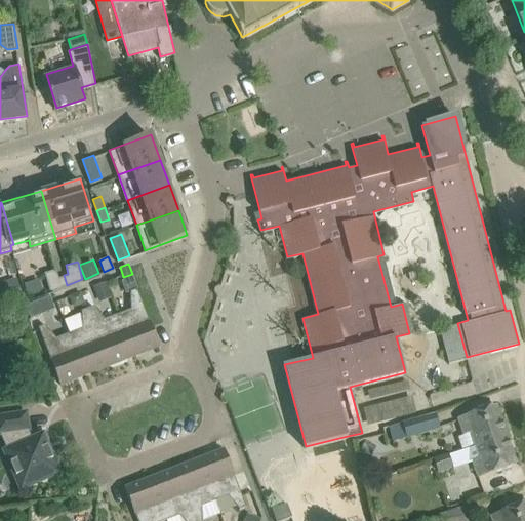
[(55,268),(44,271),(50,291),(67,285),(64,275),(58,276),(55,268)]
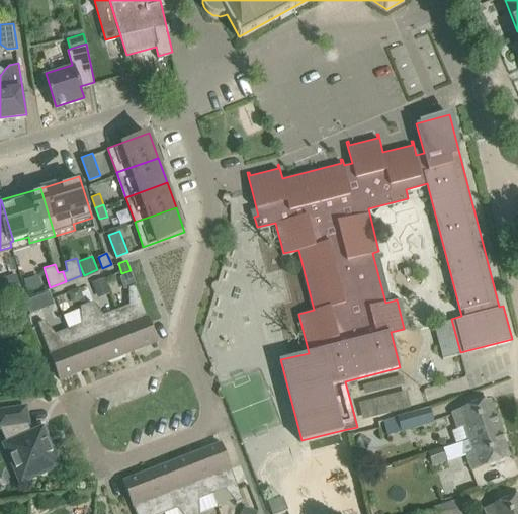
[(104,276),(92,281),(97,292),(108,288),(104,276)]
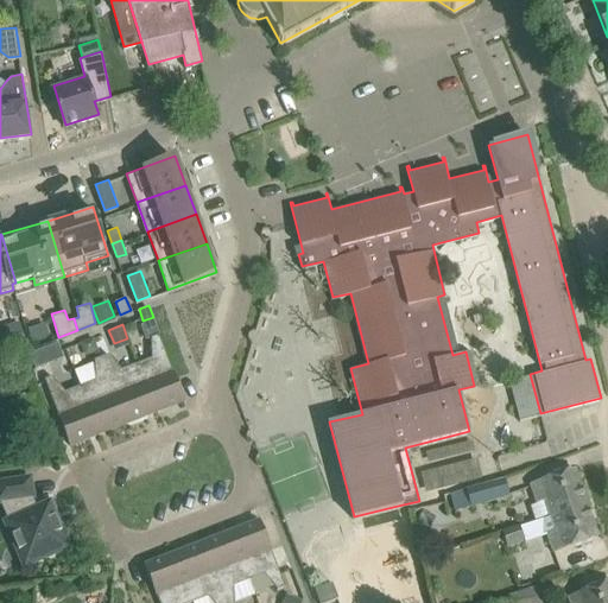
[(5,353),(27,346),(23,330),(0,337),(5,353)]
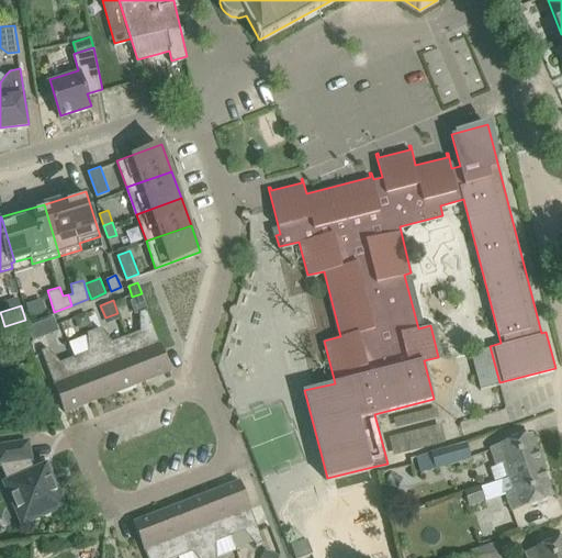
[(141,328),(126,335),(144,378),(170,368),(147,308),(141,310),(141,328)]
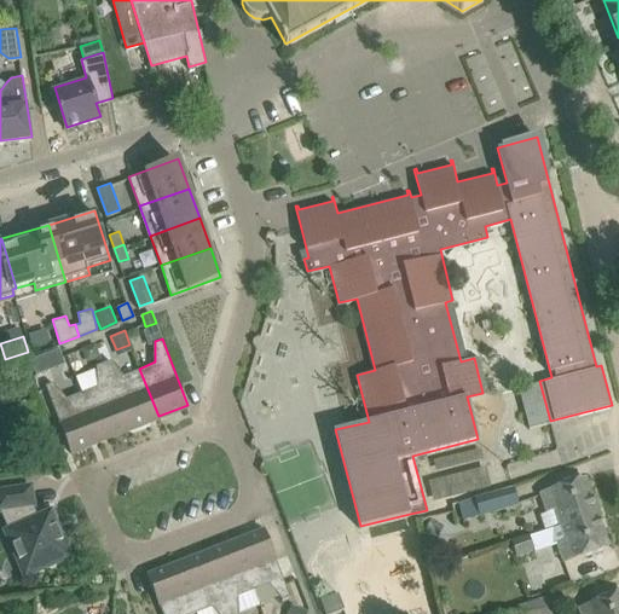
[(94,341),(82,346),(85,352),(93,355),(99,353),(94,341)]
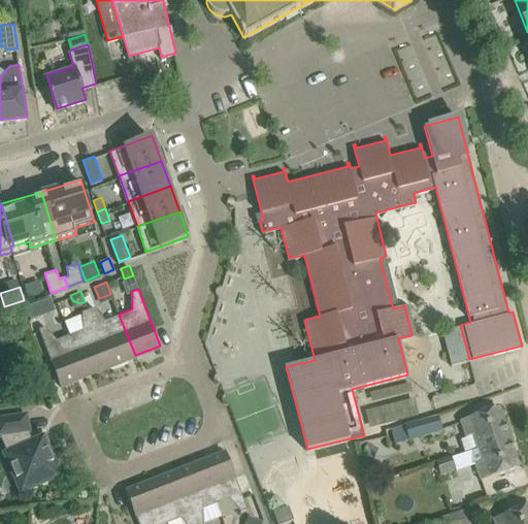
[(37,300),(26,304),(30,318),(42,314),(37,300)]
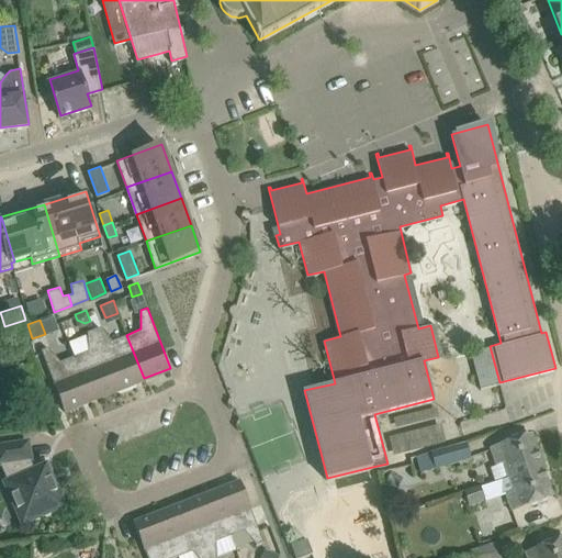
[(101,325),(93,327),(117,389),(144,378),(126,335),(113,339),(101,325)]
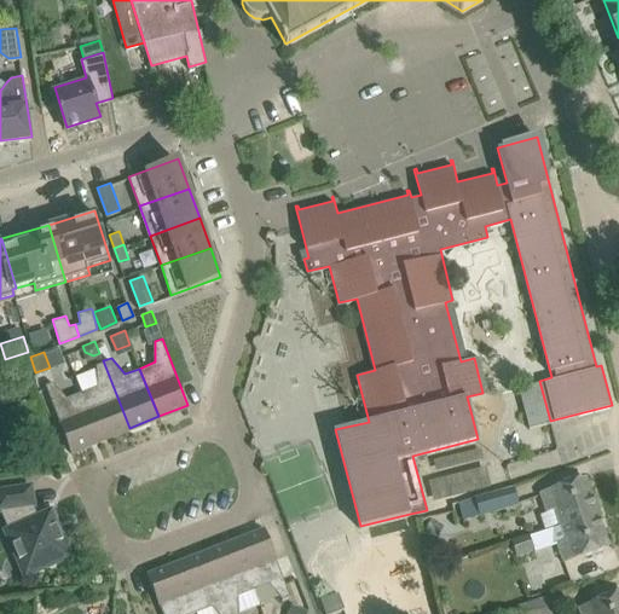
[(98,384),(82,391),(100,439),(129,428),(103,360),(97,364),(98,384)]
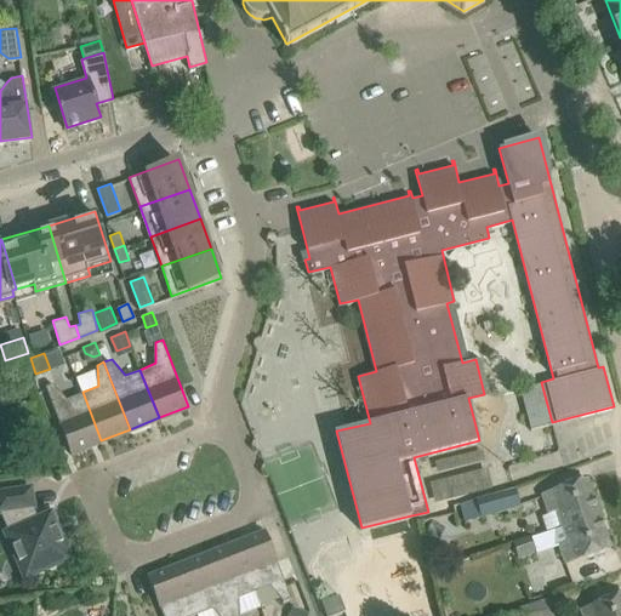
[(101,440),(83,392),(67,398),(53,381),(45,385),(72,451),(101,440)]
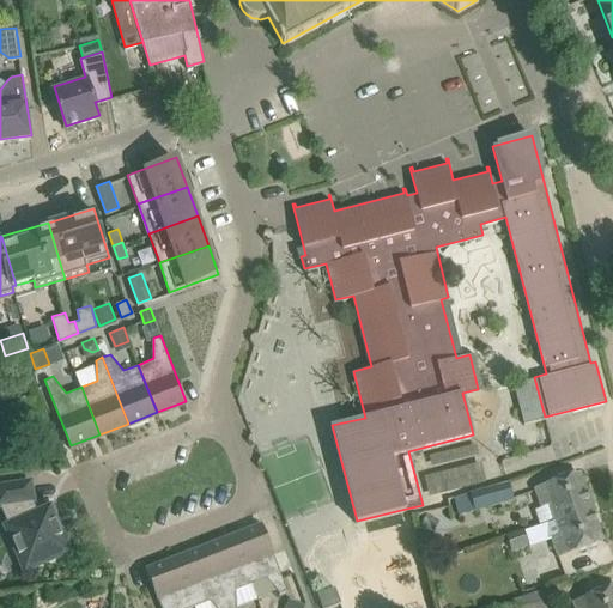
[(456,484),(486,475),(481,458),(451,467),(456,484)]
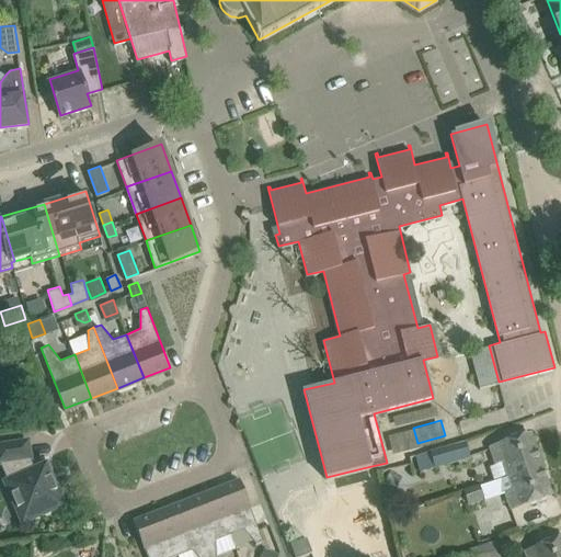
[(504,459),(508,473),(540,462),(530,431),(490,444),(495,463),(504,459)]
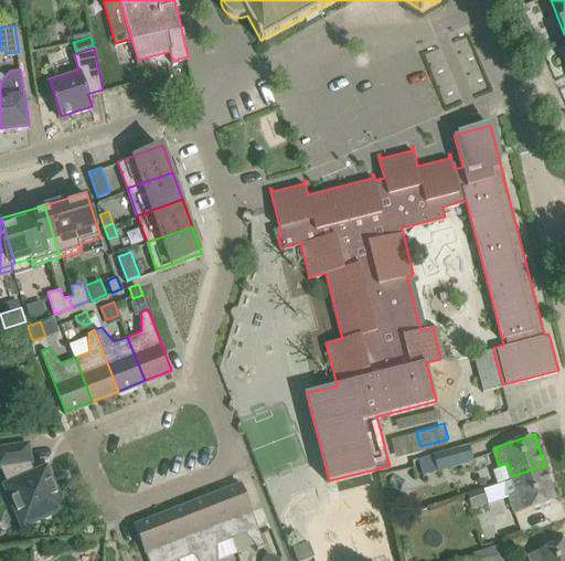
[(0,445),(0,464),(1,465),(8,482),(6,483),(14,504),(20,500),(29,521),(64,506),(46,466),(34,470),(30,461),(31,461),(28,442),(0,445)]
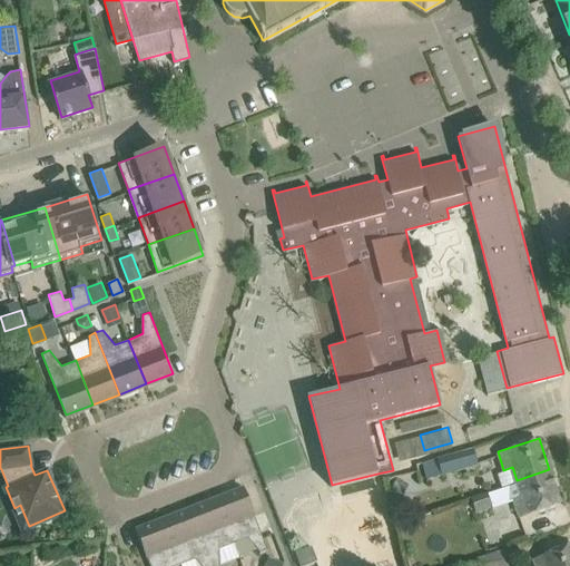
[(423,460),(428,476),(478,462),(473,446),(423,460)]
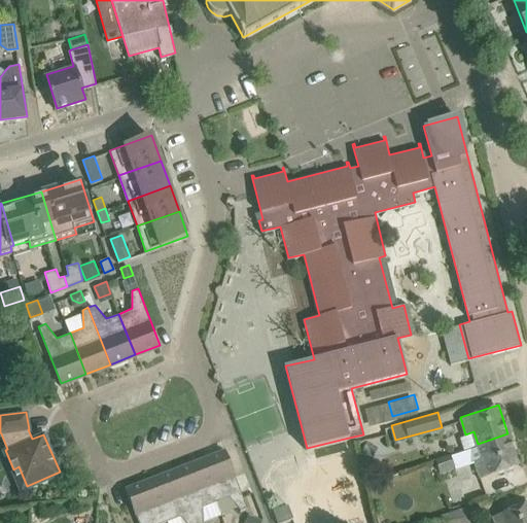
[(507,433),(478,444),(482,457),(473,459),(480,477),(518,463),(507,433)]
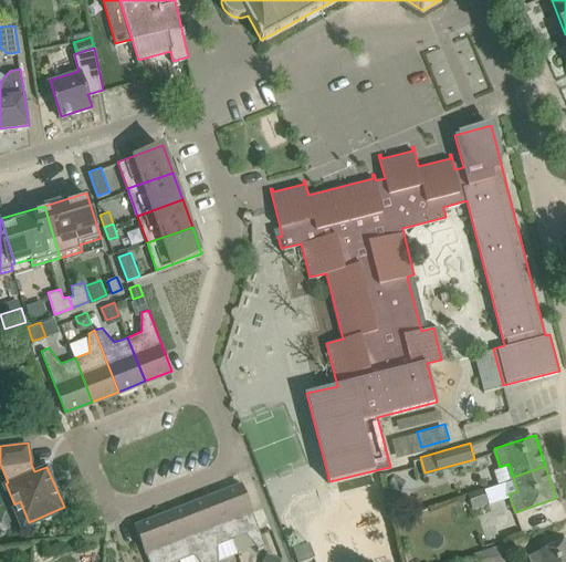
[(242,484),(215,493),(231,537),(247,531),(258,548),(265,544),(242,484)]
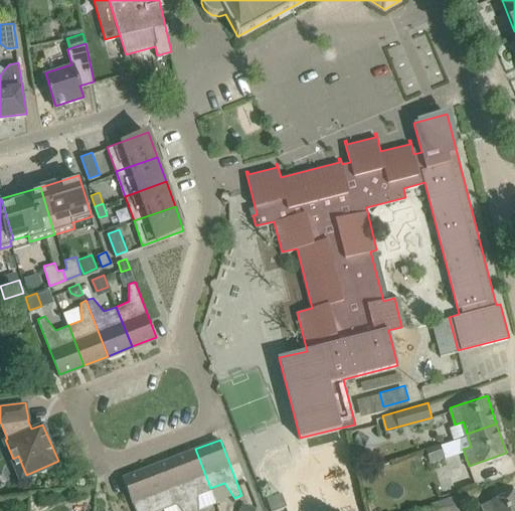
[(426,448),(431,460),(445,455),(441,443),(426,448)]
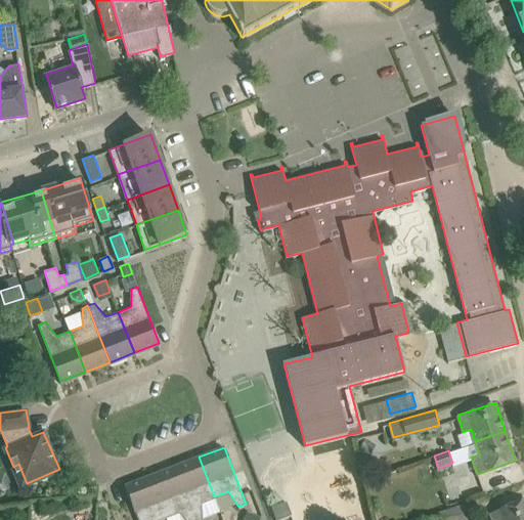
[(199,457),(174,466),(194,519),(201,519),(202,502),(214,496),(199,457)]
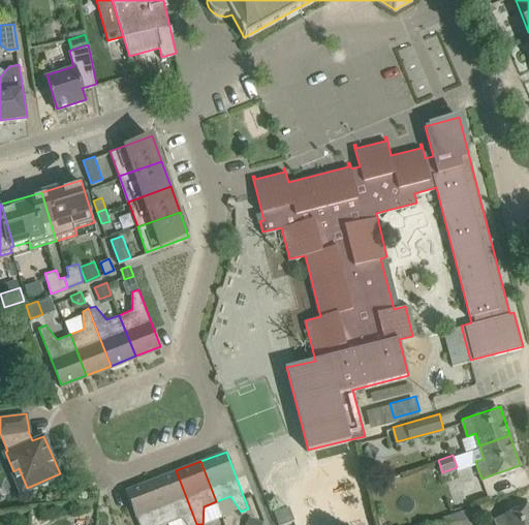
[(196,524),(176,470),(152,481),(167,521),(182,516),(189,524),(196,524)]
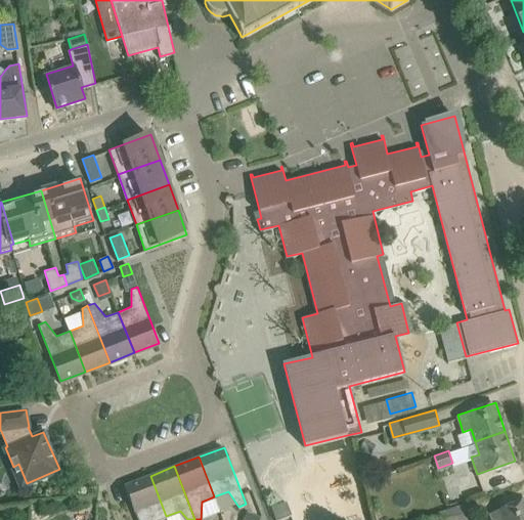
[(154,519),(166,516),(150,476),(125,485),(138,519),(154,519)]
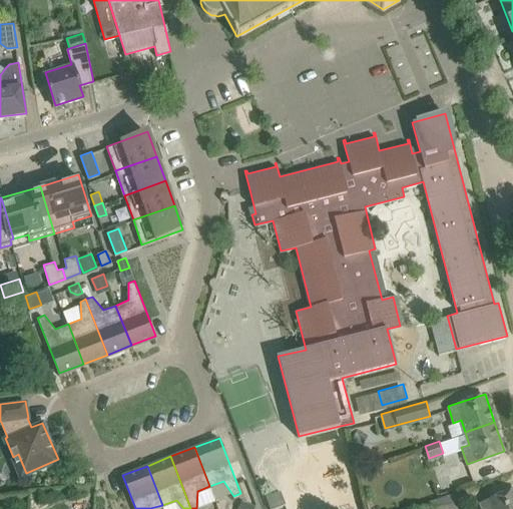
[(410,504),(411,508),(454,508),(466,505),(460,487),(410,504)]
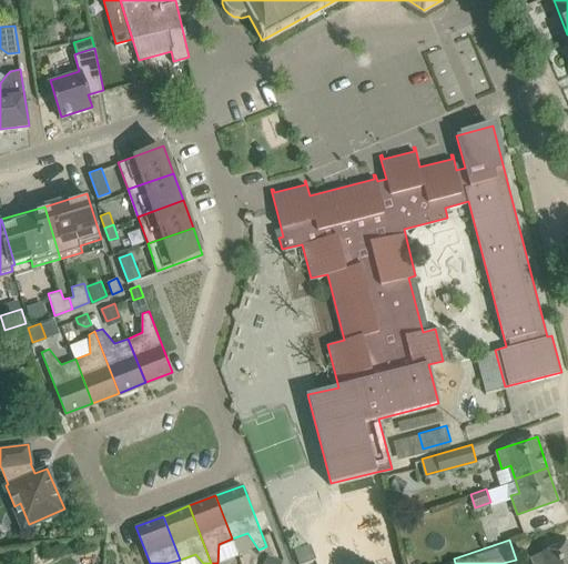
[(300,563),(316,557),(311,542),(293,550),(298,563),(300,563)]
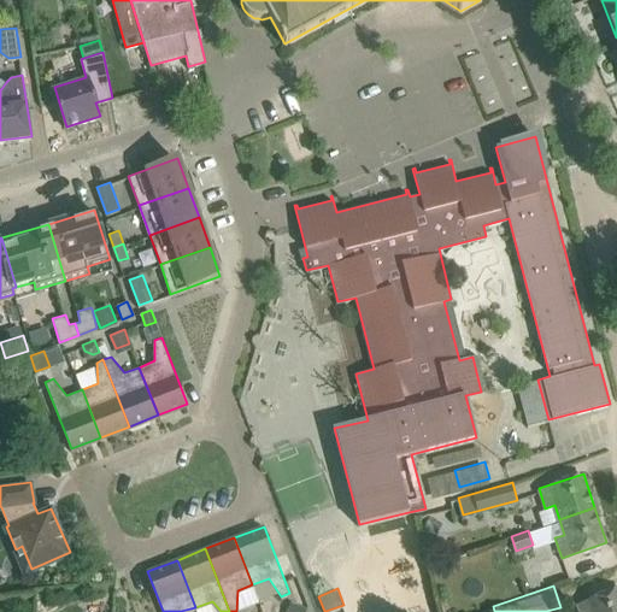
[(616,611),(616,588),(576,602),(579,611),(616,611)]
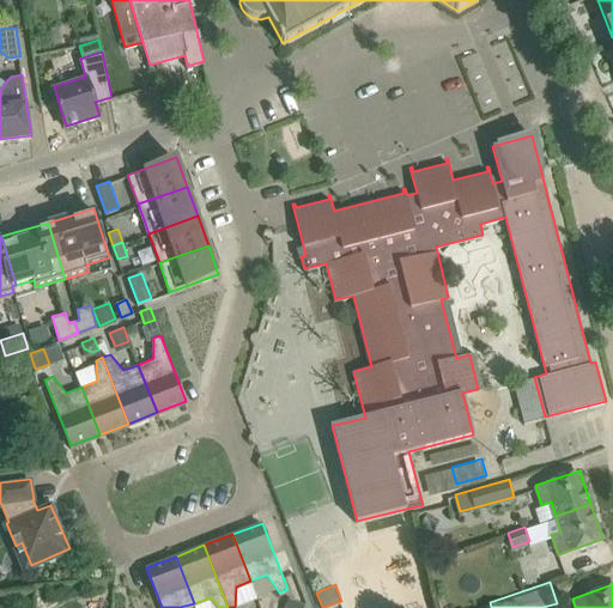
[(281,607),(303,607),(305,601),(289,594),(281,607)]
